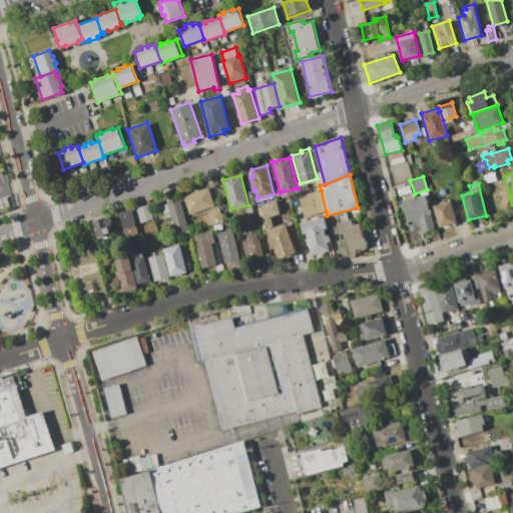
[(183,196),(208,187),(214,204),(189,214),(183,196)]
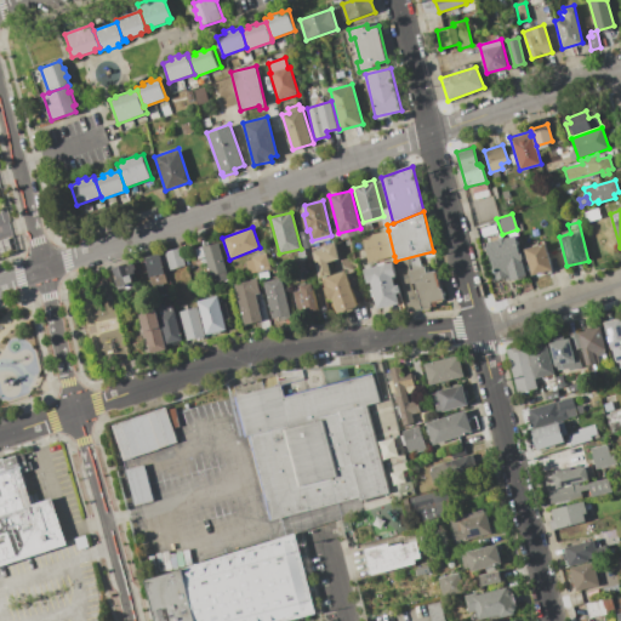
[(307,231),(311,245),(302,246),(298,232),(307,231)]
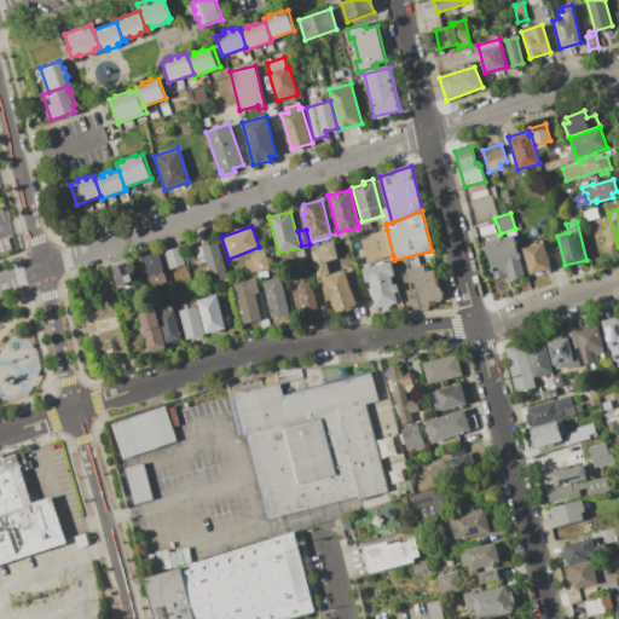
[(393,255),(366,262),(360,236),(387,230),(393,255)]
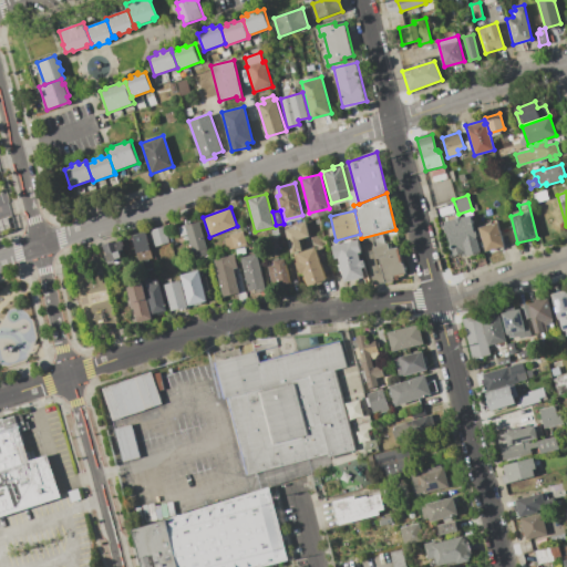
[(471,215),(481,254),(470,257),(468,255),(461,257),(460,255),(453,257),(444,222),(471,215)]
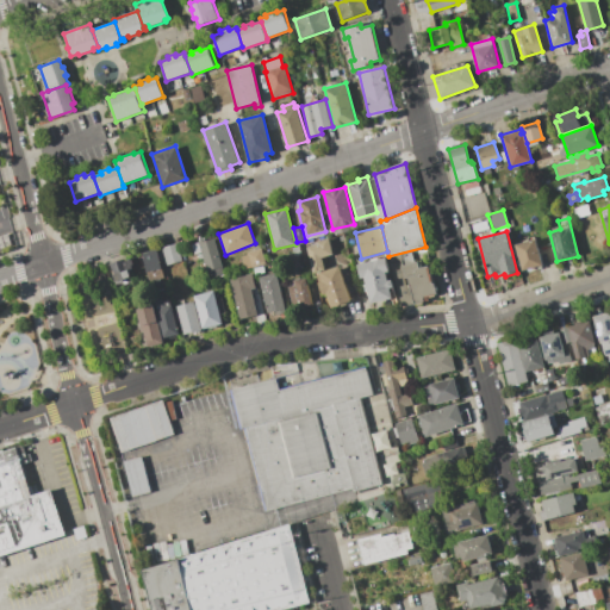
[(330,237),(334,254),(324,256),(327,268),(313,273),(306,247),(317,244),(316,242),(330,237)]
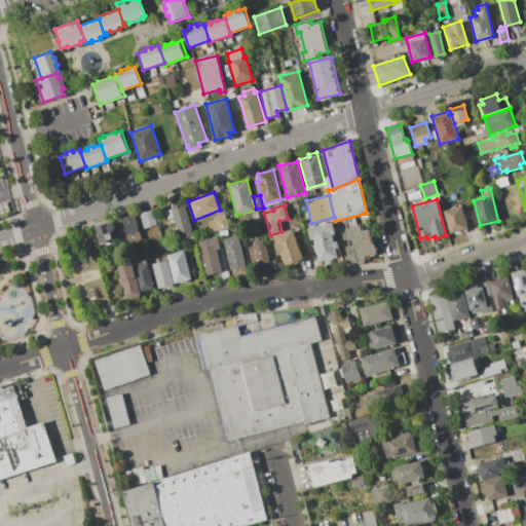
[(185,205),(192,229),(179,233),(174,218),(167,220),(164,211),(185,205)]
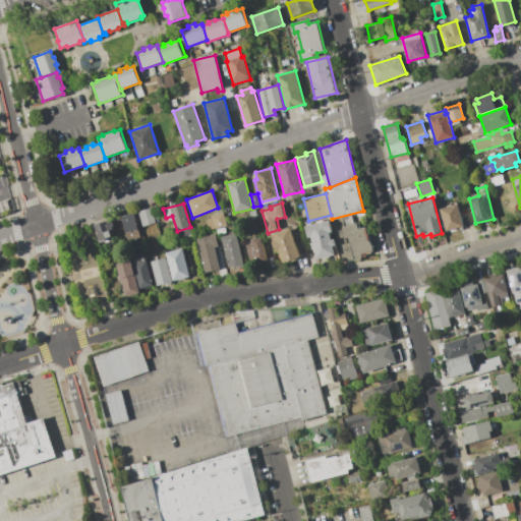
[(457,204),(463,226),(447,231),(440,209),(457,204)]
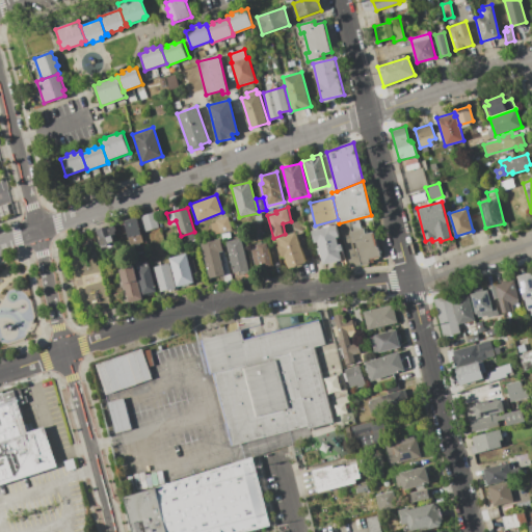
[(154,212),(158,229),(144,232),(141,215),(154,212)]
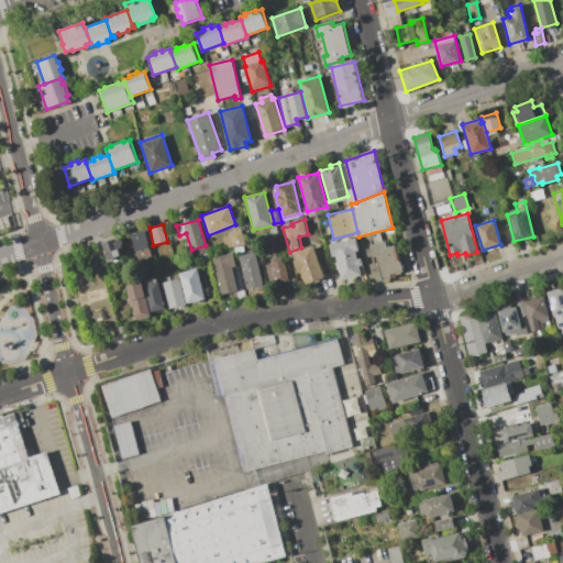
[(242,229),(245,244),(232,246),(232,245),(224,247),(222,238),(228,235),(228,232),(242,229)]
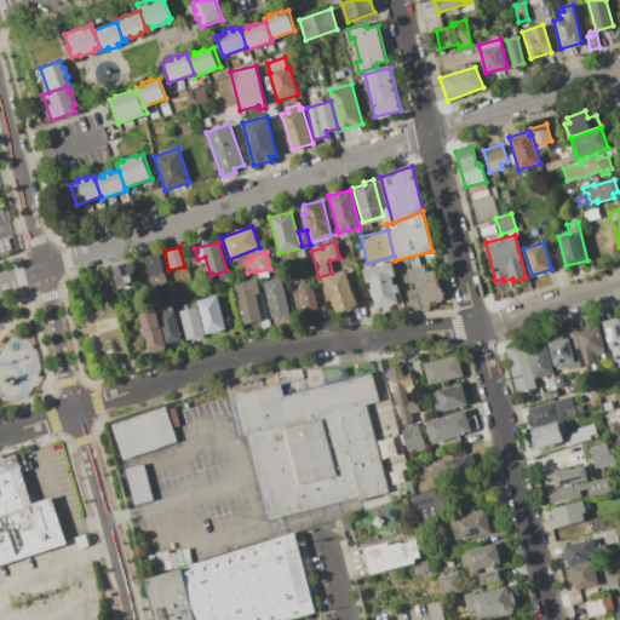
[(160,253),(167,282),(151,287),(144,257),(160,253)]
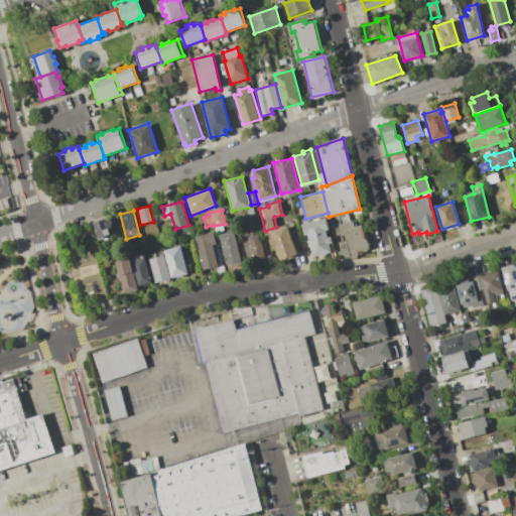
[(98,241),(110,237),(108,229),(113,227),(110,218),(93,223),(98,241)]
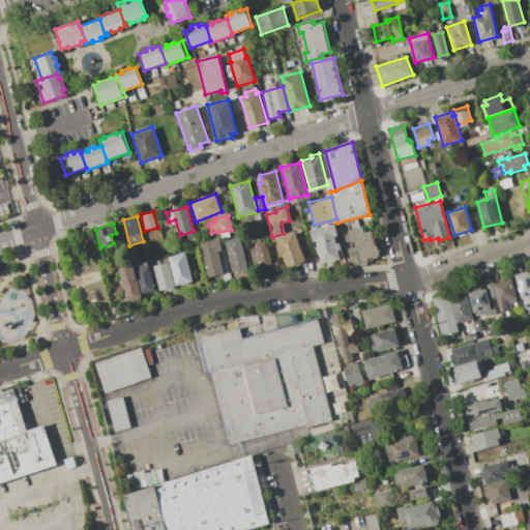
[(322,264),(320,253),(317,254),(315,246),(318,245),(317,241),(314,242),(311,230),(336,224),(339,235),(336,236),(337,243),(341,242),(343,249),(339,251),(341,259),(322,264)]
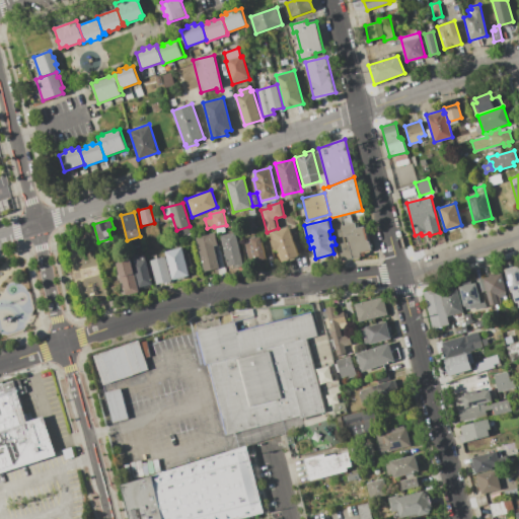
[(332,223),(341,221),(342,226),(355,222),(357,228),(364,226),(368,240),(370,239),(372,249),(360,252),(361,256),(342,262),(332,223)]
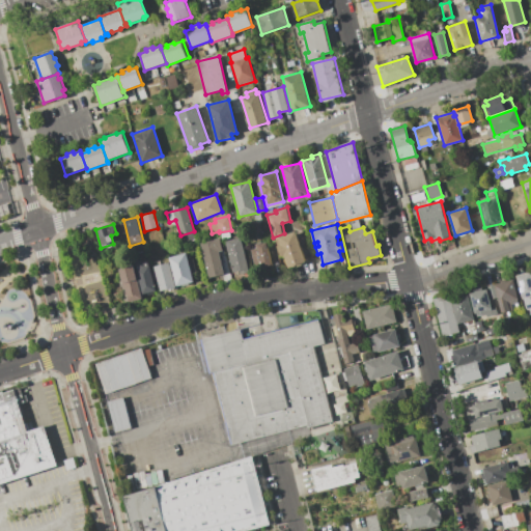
[(306,260),(302,262),(303,264),(298,266),(297,264),(288,267),(284,256),(282,257),(276,239),(297,231),(306,260)]
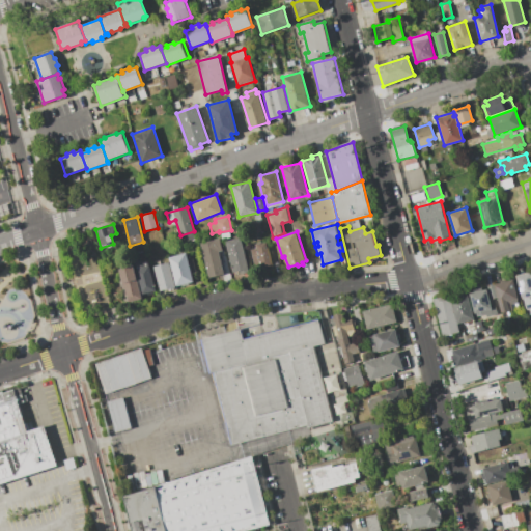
[(219,238),(222,250),(219,251),(224,274),(208,278),(200,243),(219,238)]
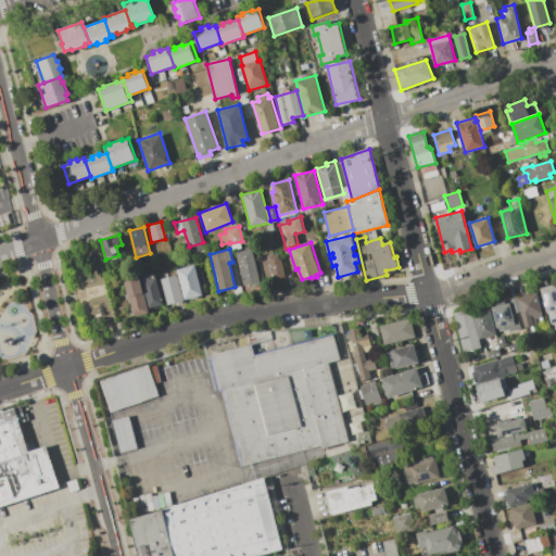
[(251,249),(260,281),(243,285),(235,252),(251,249)]
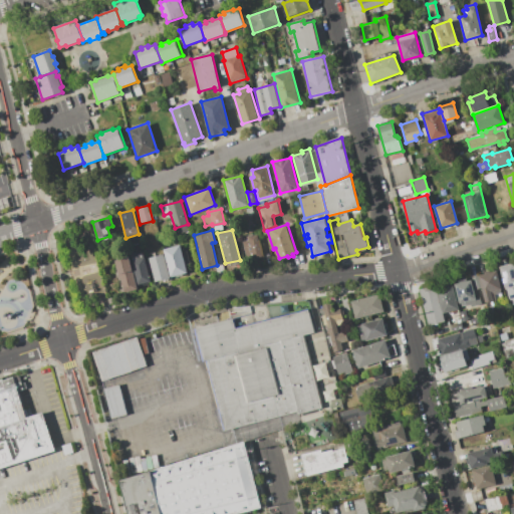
[(258,234),(263,256),(253,259),(248,237),(258,234)]
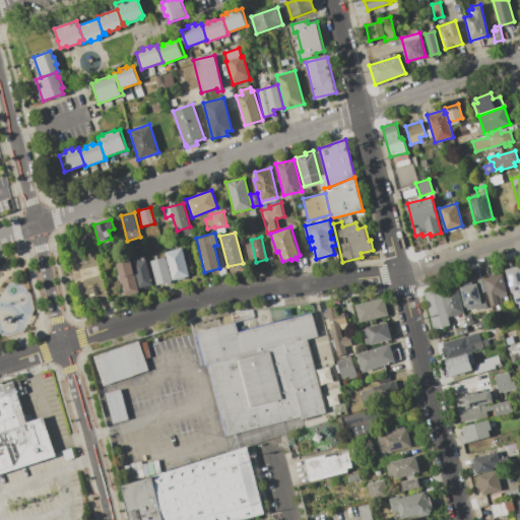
[(183,247),(190,276),(173,280),(166,252),(183,247)]
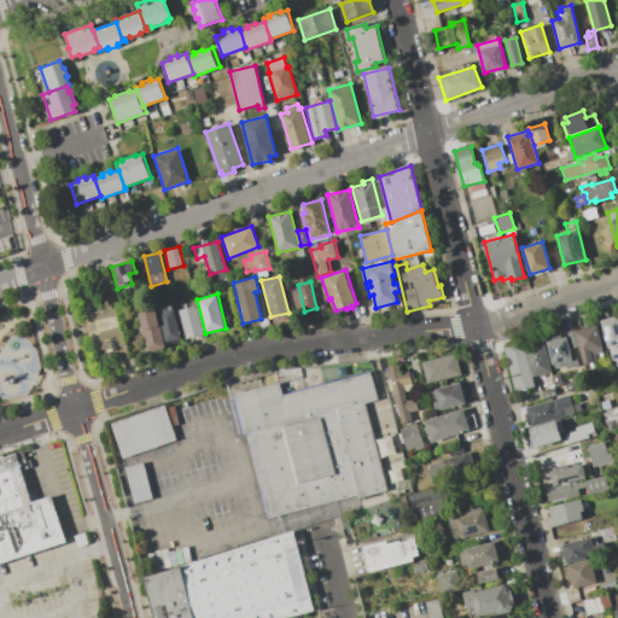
[(181,338),(165,342),(157,304),(164,303),(165,304),(172,303),(174,310),(175,309),(181,338)]
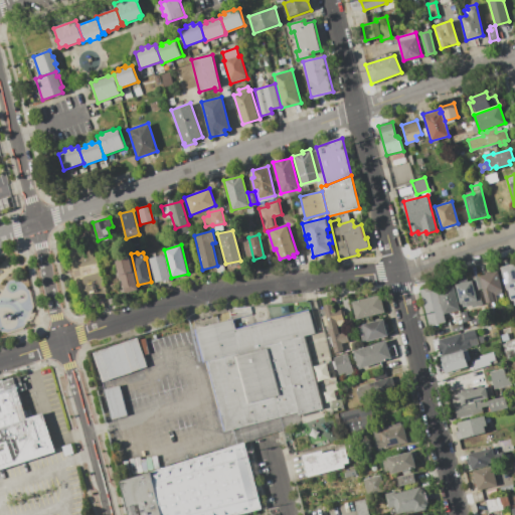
[(170,279),(155,283),(149,259),(164,254),(170,279)]
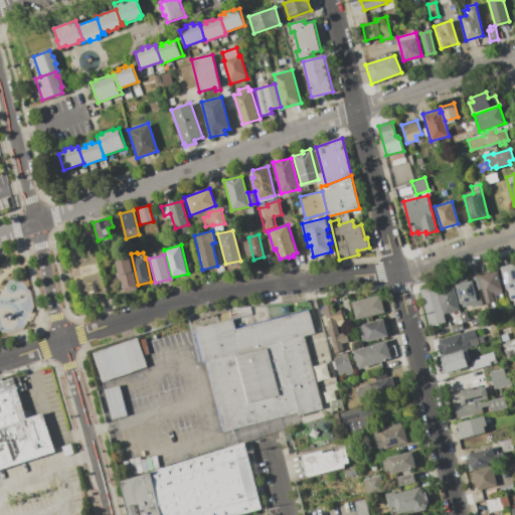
[(131,258),(139,290),(125,293),(117,261),(131,258)]
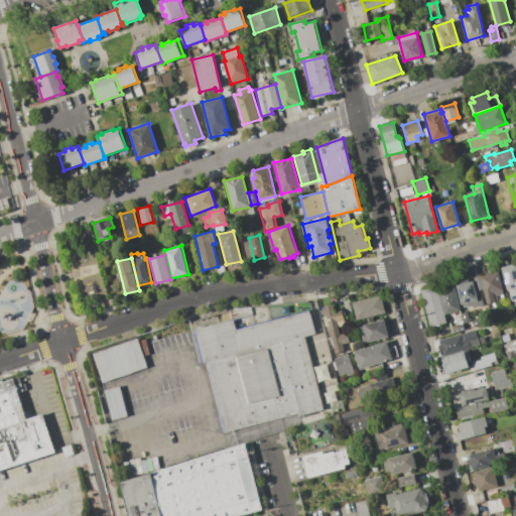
[(501,268),(515,264),(515,267),(515,287),(508,289),(507,289),(501,268)]
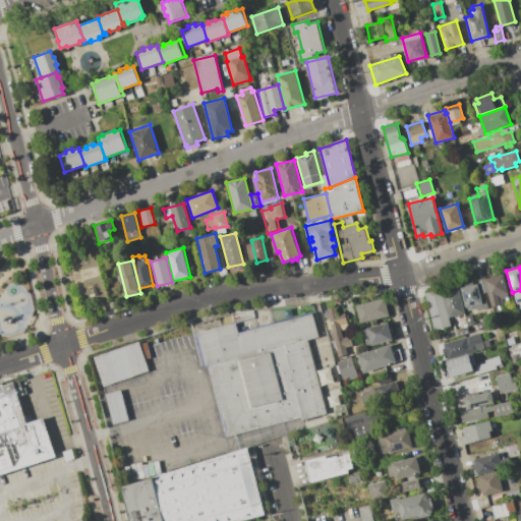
[(485,279),(504,274),(509,296),(502,298),(504,304),(493,307),(485,279)]
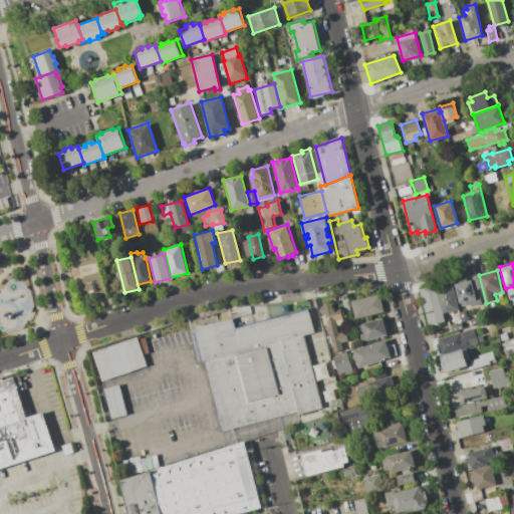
[(454,283),(458,282),(457,281),(466,278),(467,280),(470,279),(476,300),(480,299),(482,305),(471,307),(470,304),(460,307),(454,283)]
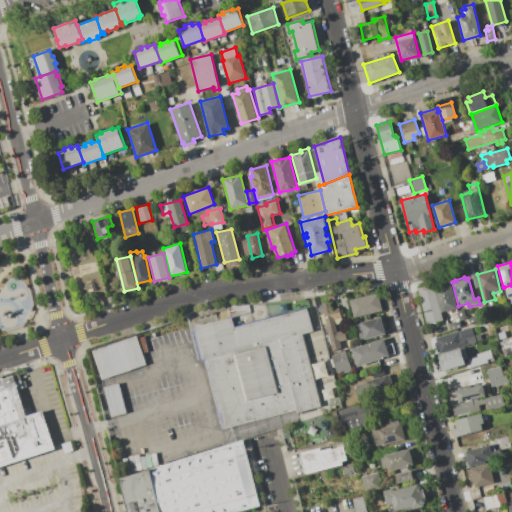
[(417,288),(430,285),(431,289),(451,284),(456,308),(441,312),(443,320),(426,324),(417,288)]
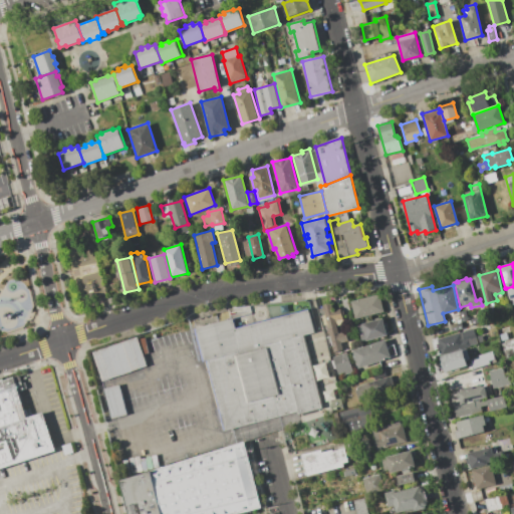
[(379,294),(383,311),(355,319),(350,302),(379,294)]
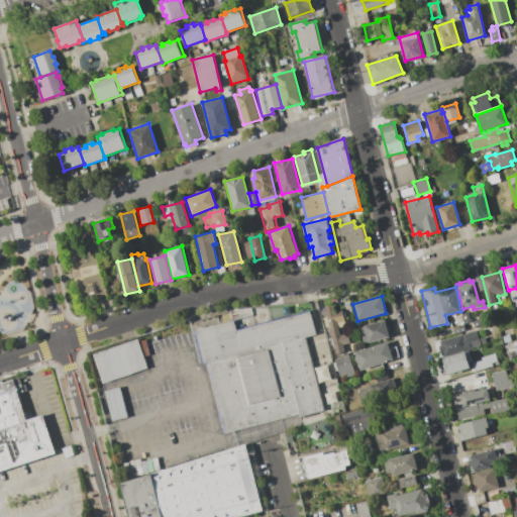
[(338,328),(329,331),(323,307),(332,305),(334,312),(342,310),(345,320),(337,322),(338,328)]
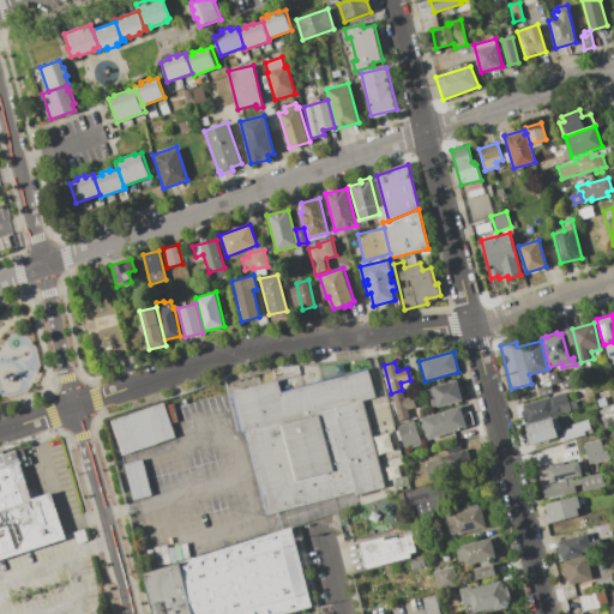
[(233,393),(280,381),(282,392),(367,369),(374,397),(362,401),(384,488),(355,495),(354,492),(266,513),(265,507),(263,509),(257,488),(260,487),(245,432),(242,432),(233,393)]
